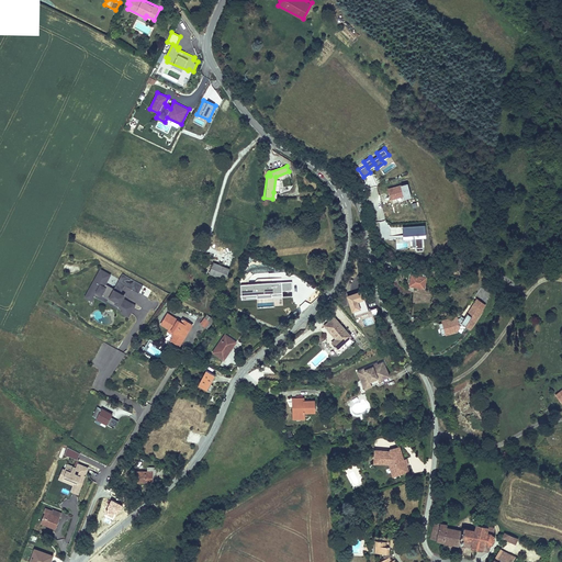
[(411,195),(407,182),(388,188),(391,199),(403,195),(404,198),(411,195)]
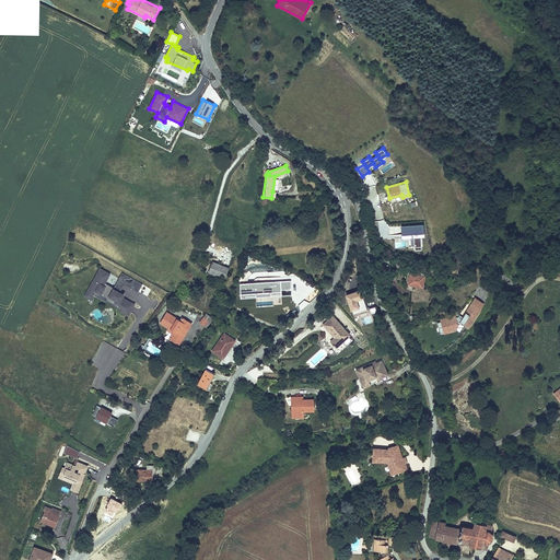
[(421,249),(420,235),(424,235),(423,223),(400,225),(401,236),(410,236),(410,246),(415,246),(415,249),(421,249)]
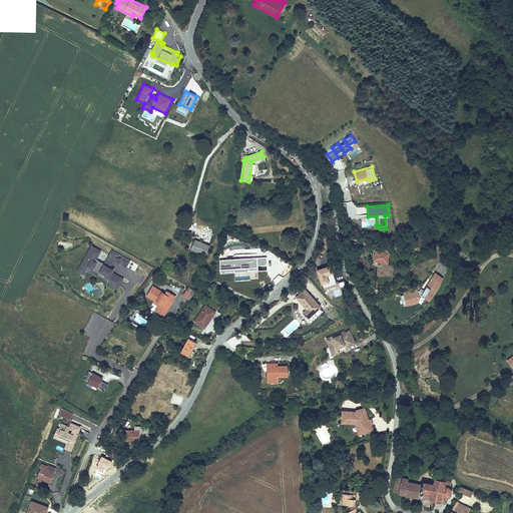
[(210,243),(194,238),(190,249),(206,254),(210,243)]
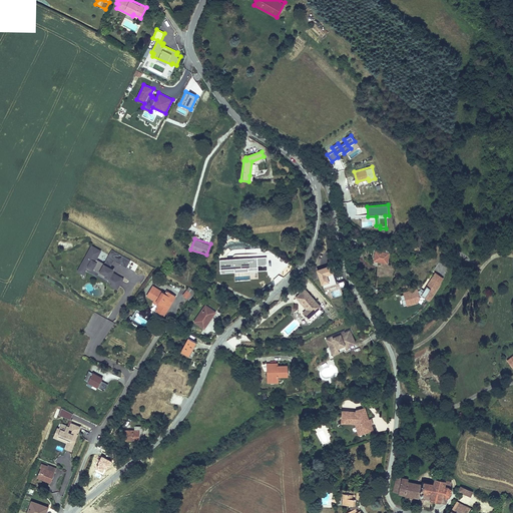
[(97,262),(96,261),(101,250),(91,244),(77,271),(84,275),(87,270),(98,276),(99,273),(93,270),(97,262)]
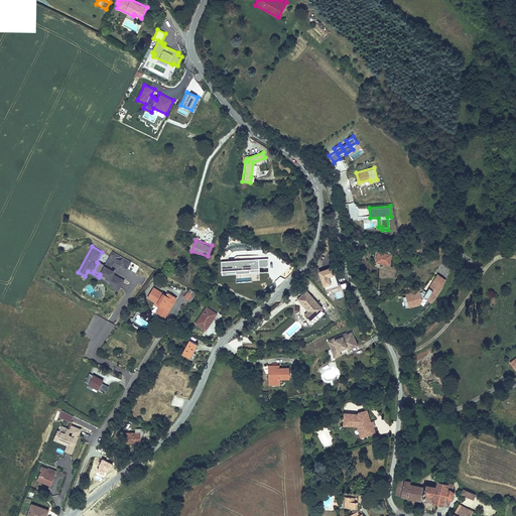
[(119,289),(120,289),(125,280),(114,273),(115,271),(111,268),(115,261),(127,268),(131,262),(113,251),(100,273),(107,276),(106,278),(110,280),(109,283),(112,285),(111,286),(118,290),(119,289)]
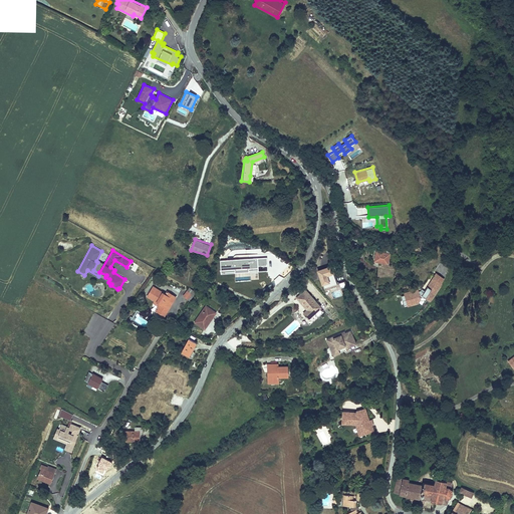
[(391,253),(375,250),(373,260),(389,263),(391,253)]
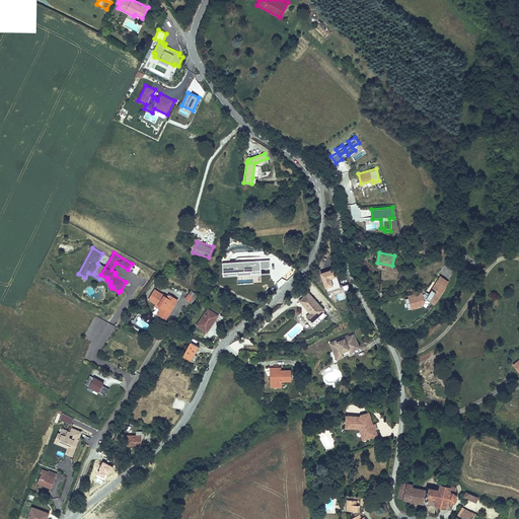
[(245,255),(230,255),(230,268),(238,268),(245,268),(245,255)]
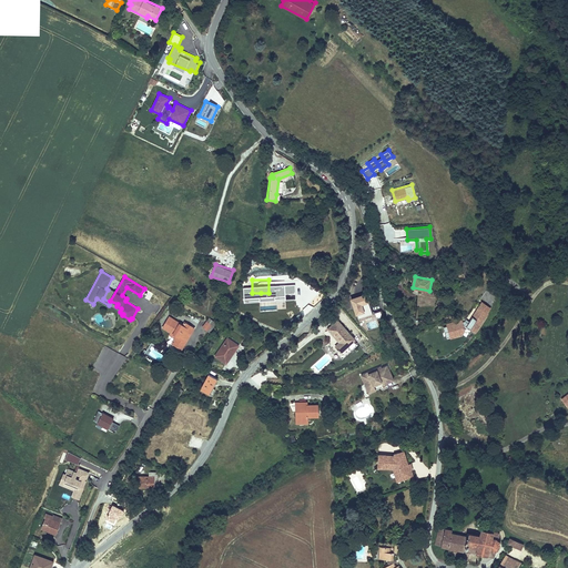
[(373,313),(366,292),(351,296),(357,317),(373,313)]
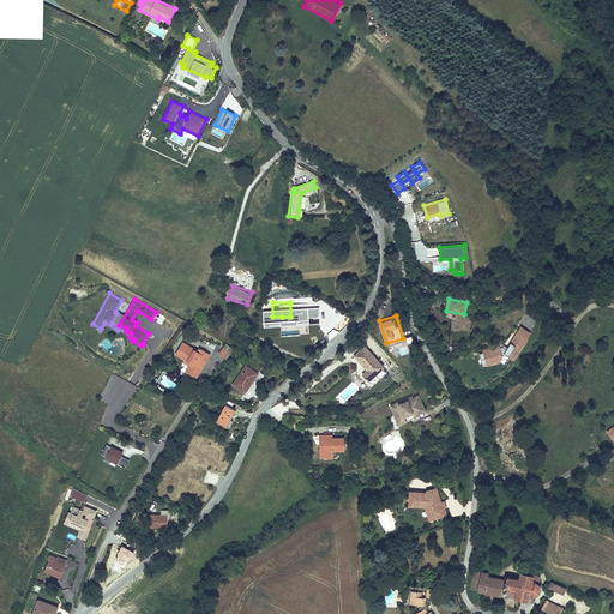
[(500,345),(482,350),(483,353),(479,354),(482,365),(487,363),(487,366),(501,362),(504,357),(503,354),(506,353),(510,355),(509,356),(515,360),(529,339),(528,338),(531,332),(522,326),(511,342),(512,342),(509,347),(505,344),(503,348),(500,349),(500,345)]
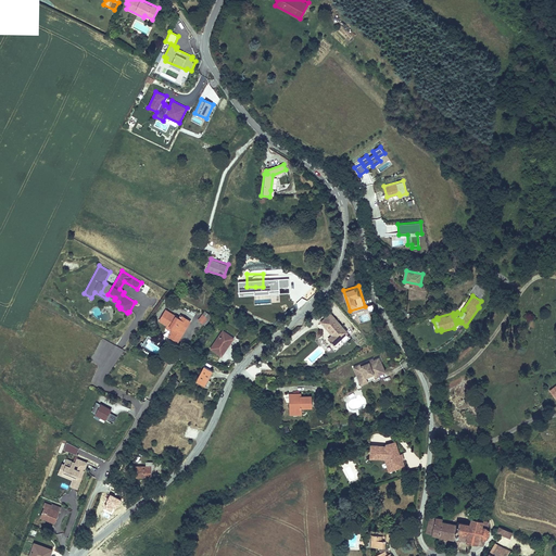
[(179,317),(166,310),(160,320),(167,325),(173,328),(172,330),(169,335),(179,341),(191,320),(181,314),(179,317)]
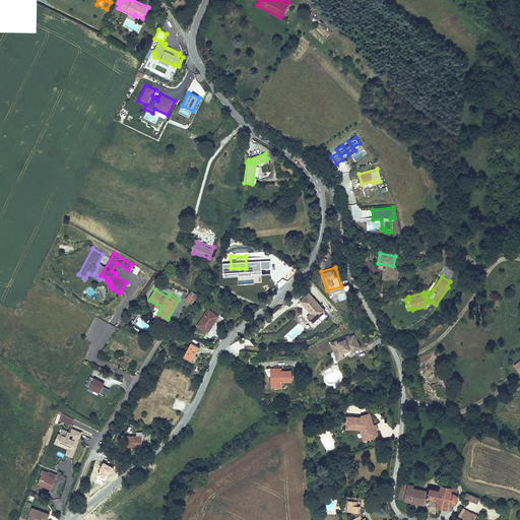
[(192,291),(186,299),(192,304),(198,296),(192,291)]
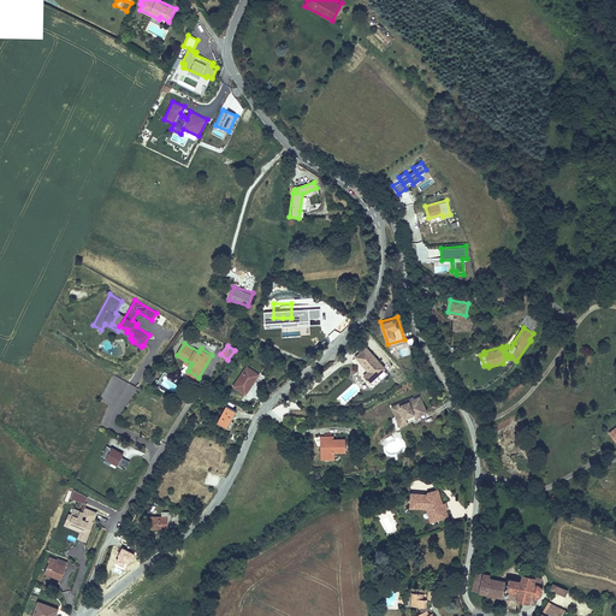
[(388,368),(367,345),(355,356),(367,371),(363,374),(371,383),(388,368)]
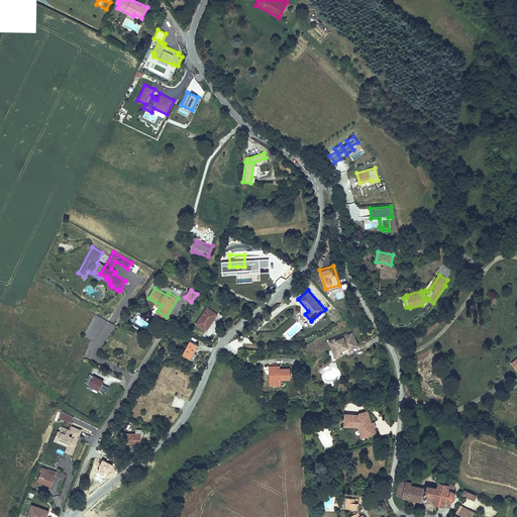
[(218,314),(207,306),(196,323),(206,331),(218,314)]
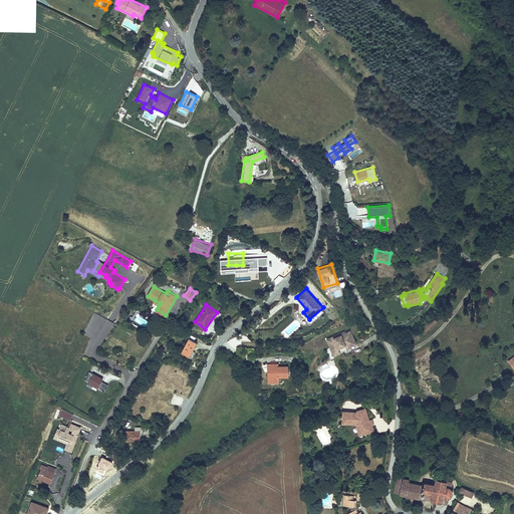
[(345,330),(326,338),(332,351),(355,340),(350,329),(345,332),(345,330)]
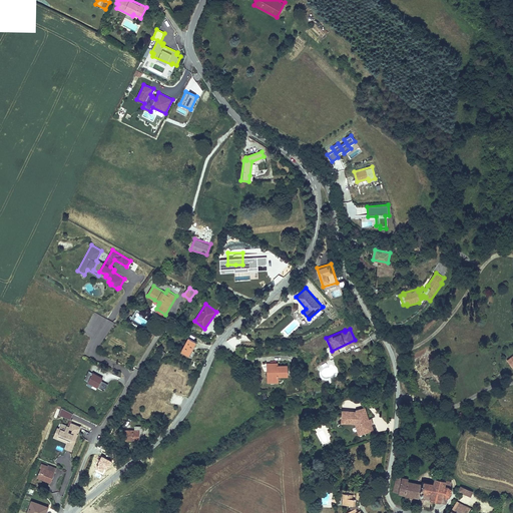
[(197,341),(189,337),(181,351),(189,356),(197,341)]
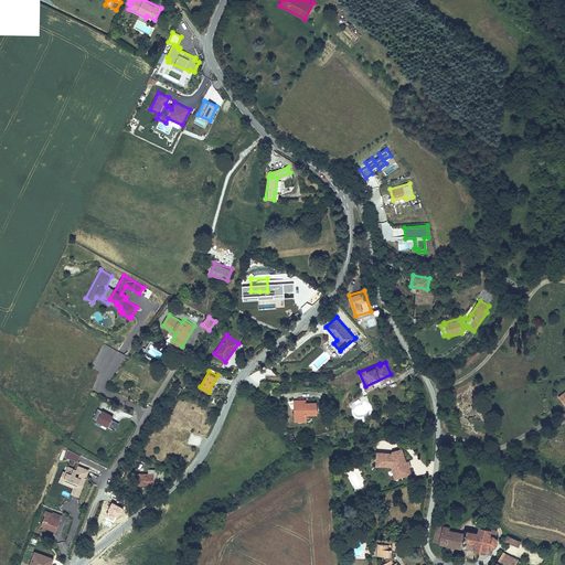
[(365,386),(368,391),(384,383),(383,381),(392,376),(391,374),(365,386)]
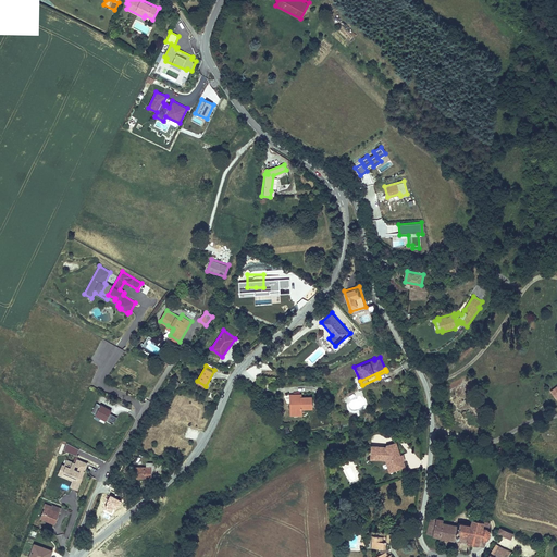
[(312,396),(302,396),(302,394),(289,394),(291,415),(302,415),(302,409),(313,409),(312,396)]
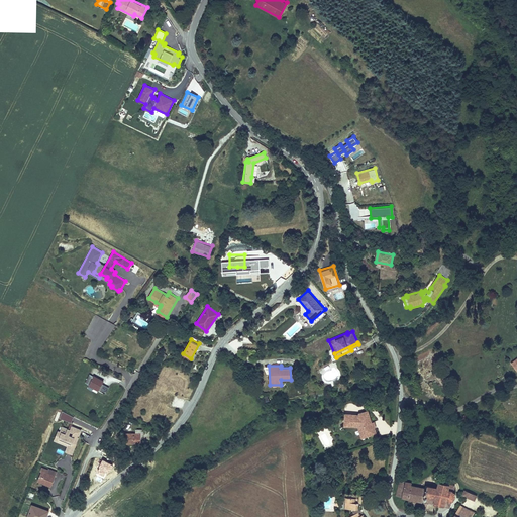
[(104,380),(95,375),(94,376),(89,374),(85,383),(90,385),(88,388),(92,390),(94,387),(106,394),(109,387),(103,383),(104,380)]
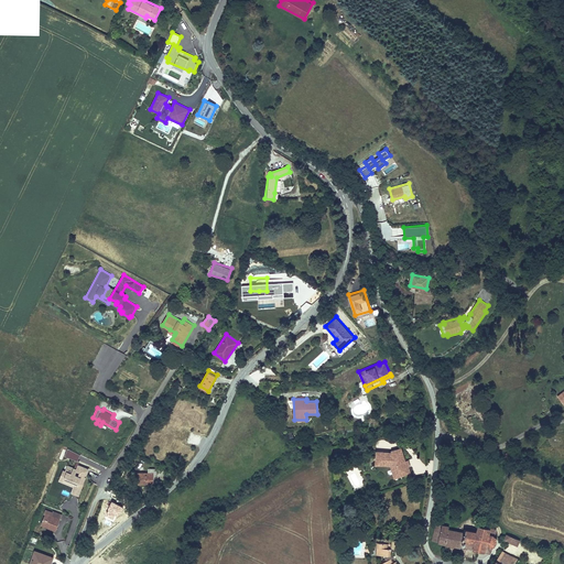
[(188,432),(185,443),(198,446),(202,435),(188,432)]
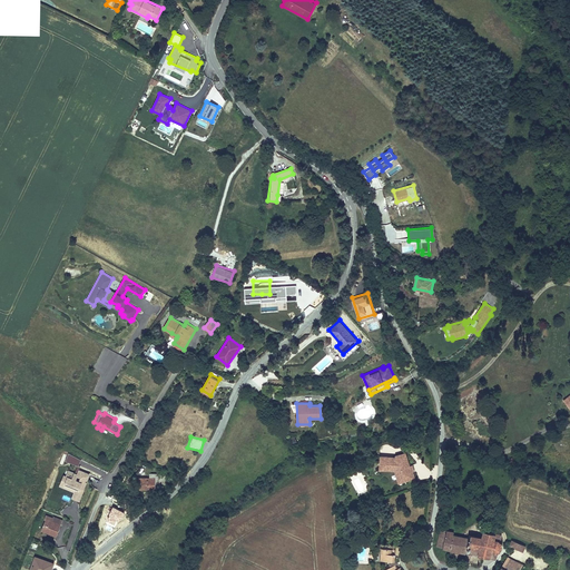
[(401,483),(416,479),(414,471),(415,471),(413,465),(411,465),(406,452),(395,455),(395,457),(381,455),(380,468),(396,469),(399,475),(401,483)]
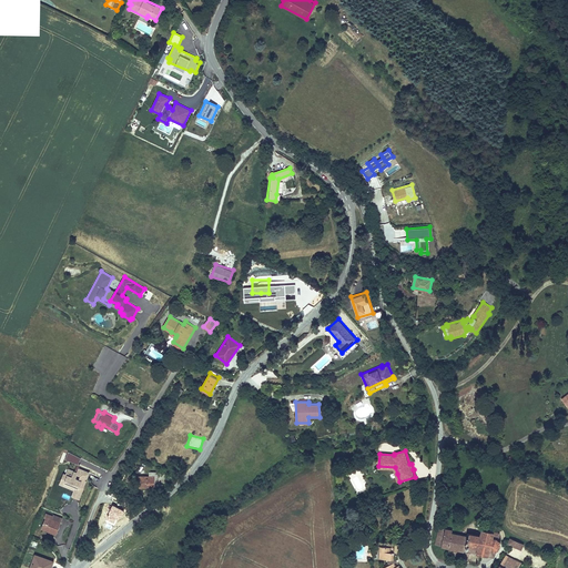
[(66,459),(79,464),(81,458),(69,452),(66,459)]
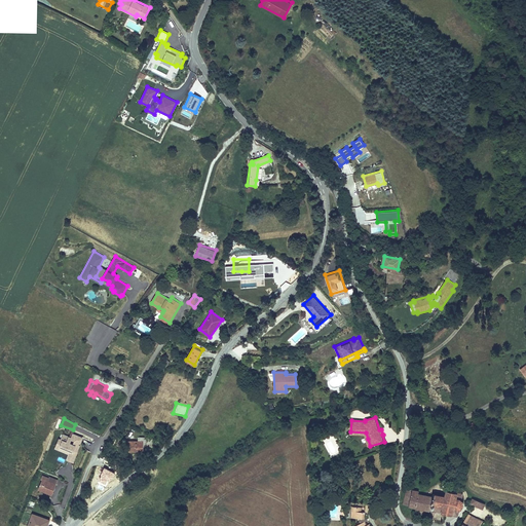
[(364,435),(368,446),(370,446),(368,439),(366,433),(350,431),(350,434),(364,435)]
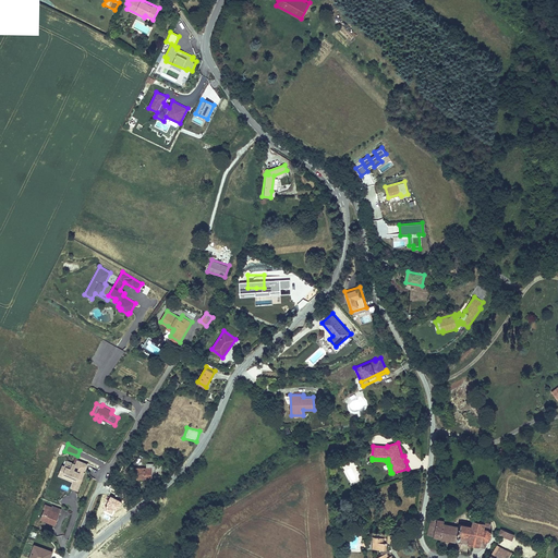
[(63,464),(59,476),(73,481),(71,487),(80,490),(88,463),(77,460),(76,463),(68,460),(65,465),(63,464)]
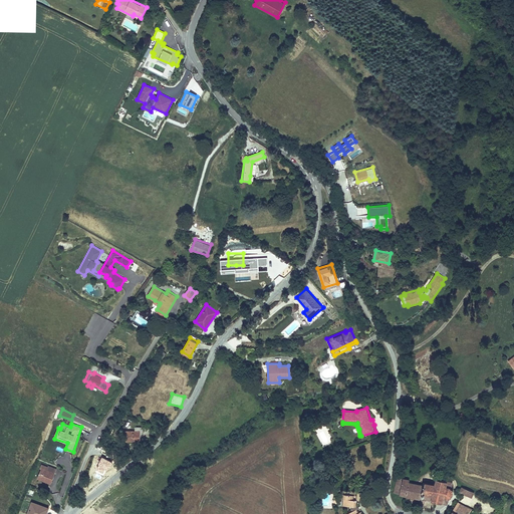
[(136,430),(124,430),(124,441),(141,441),(141,432),(144,432),(144,427),(136,427),(136,430)]
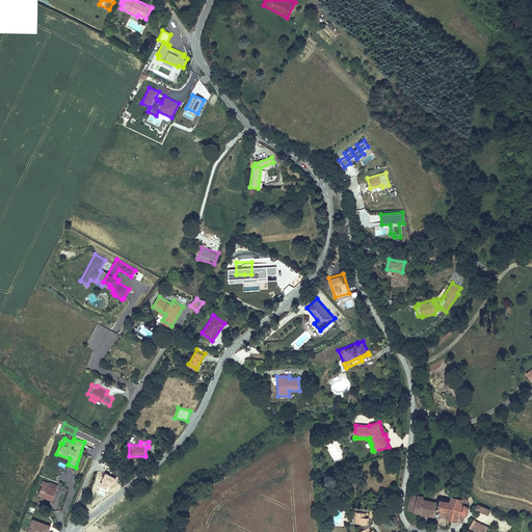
[(50,483),(44,480),(42,484),(44,485),(40,495),(53,500),(58,485),(50,482),(50,483)]
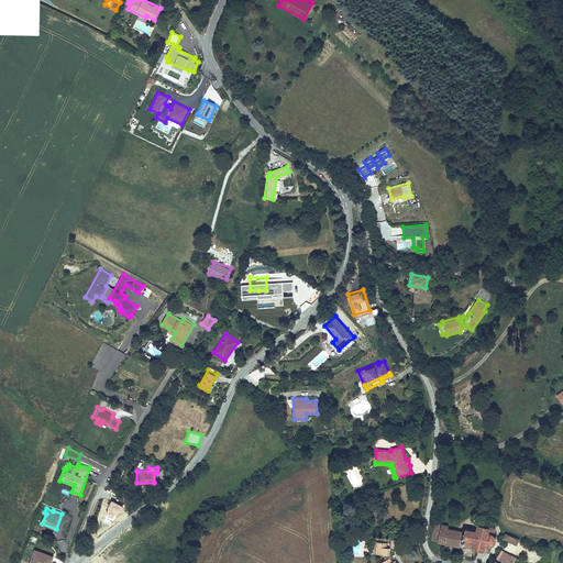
[(449,525),(434,521),(431,539),(438,541),(438,542),(461,547),(464,531),(449,528),(449,525)]
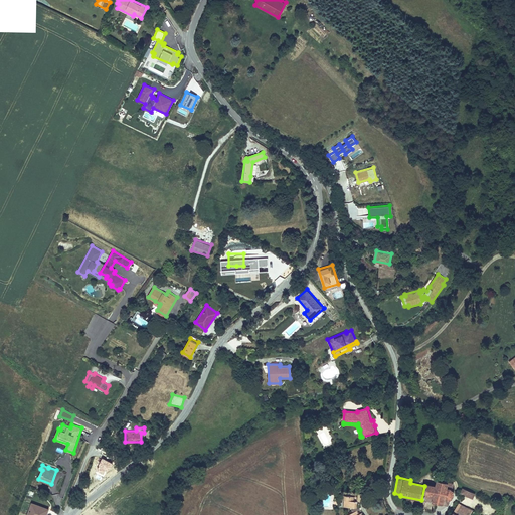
[(437,485),(425,483),(424,486),(421,500),(449,505),(450,499),(452,499),(454,497),(455,495),(455,492),(454,490),(454,483),(438,480),(437,485)]
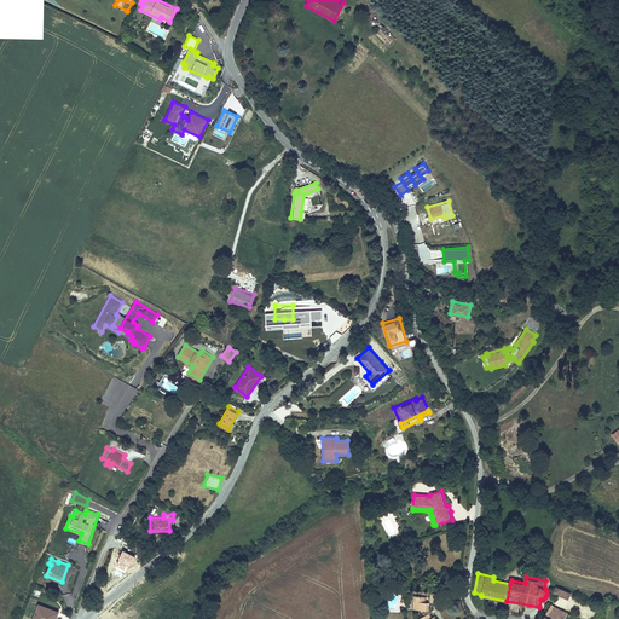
[(572,593),(556,586),(554,593),(570,599),(572,593)]
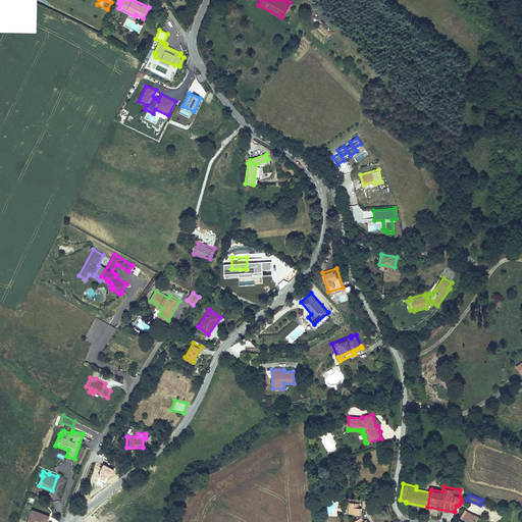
[(327,516),(337,516),(338,499),(327,499),(327,516)]
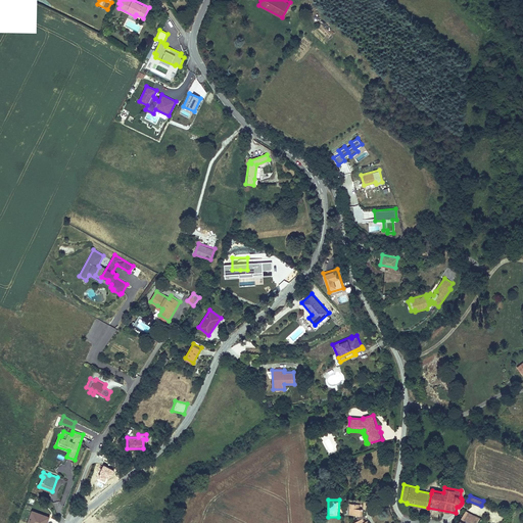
[(381,507),(373,507),(372,515),(380,516),(381,507)]
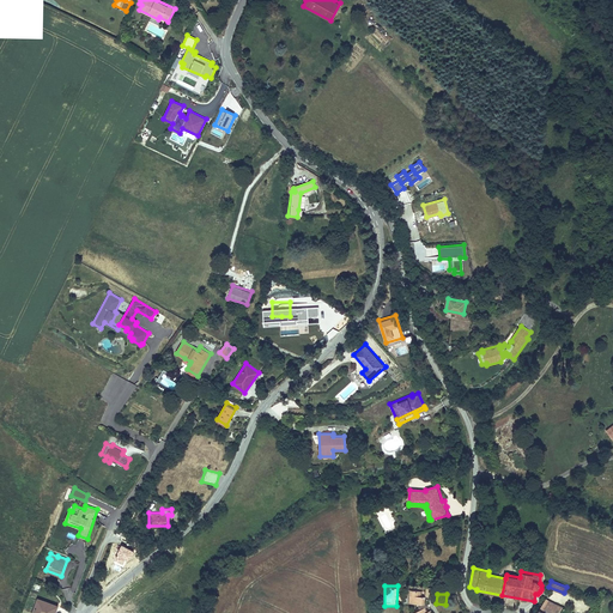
[(434,596),(423,596),(422,608),(430,610),(430,612),(436,612),(436,604),(434,604),(434,596)]
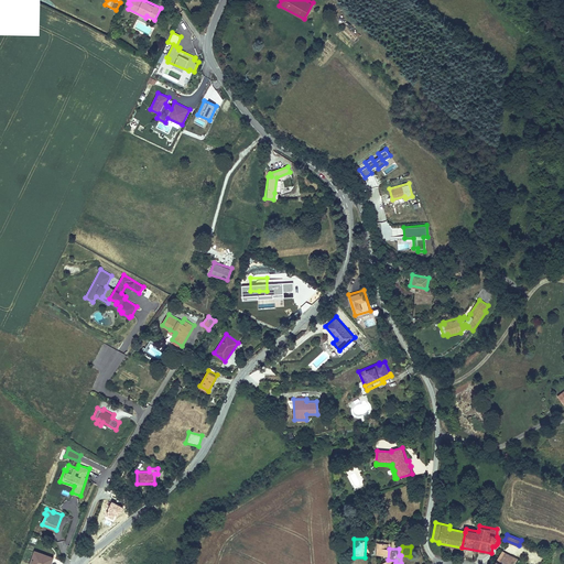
[(52,563),(55,557),(34,550),(29,563),(52,563)]
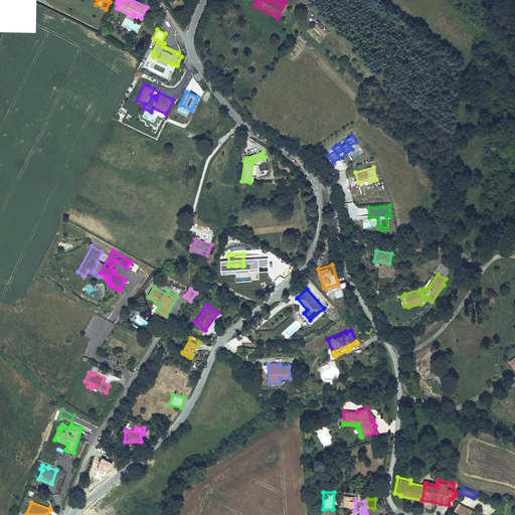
[(472,510),(459,503),(456,508),(459,510),(461,508),(471,514),(472,510)]
